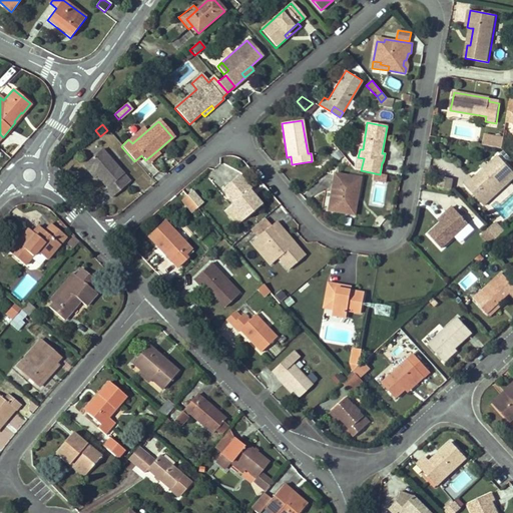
[(132,143),(146,131),(143,128),(128,139),(132,143)]
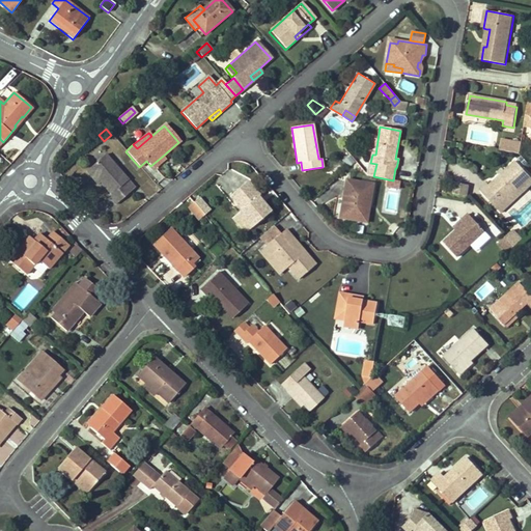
[(505,151),(519,154),(521,143),(507,141),(505,151)]
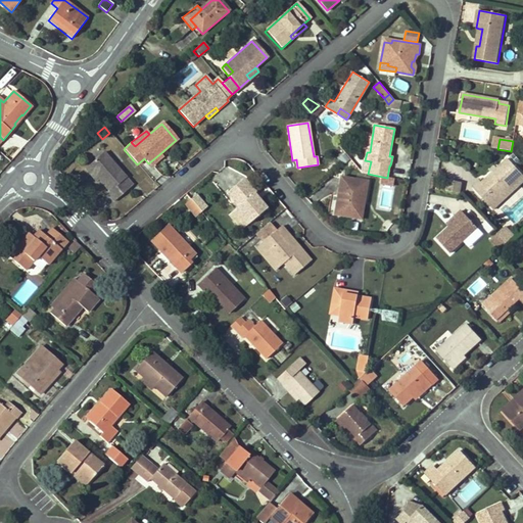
[(107,194),(114,201),(130,188),(124,181),(127,178),(104,152),(89,167),(100,180),(110,191),(107,194)]
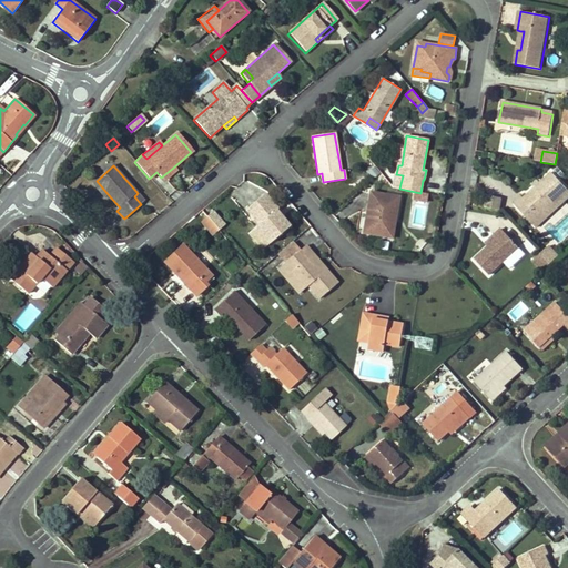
[(163,181),(175,171),(173,168),(161,178),(163,181)]
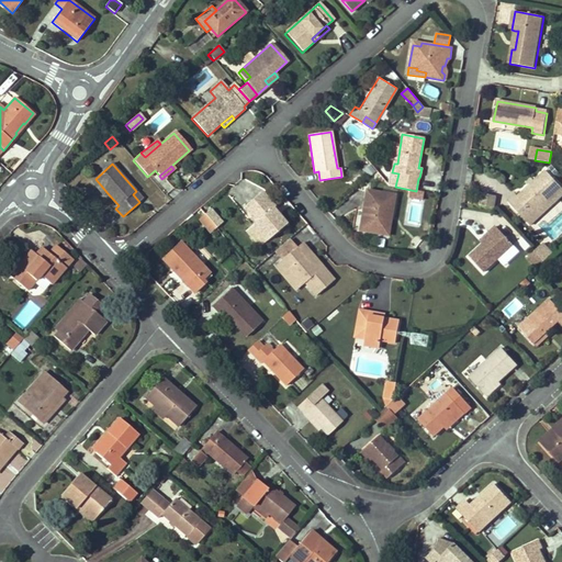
[(534,184),(529,189),(517,199),(515,197),(507,203),(521,218),(530,211),(535,216),(550,203),(561,191),(546,173),(534,184)]
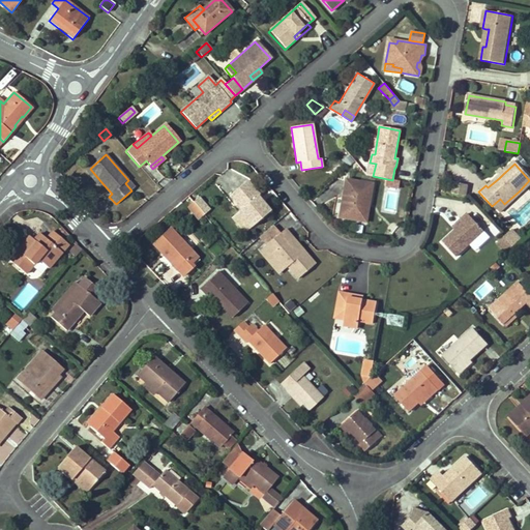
[(101,182),(90,169),(87,171),(98,184),(101,182)]
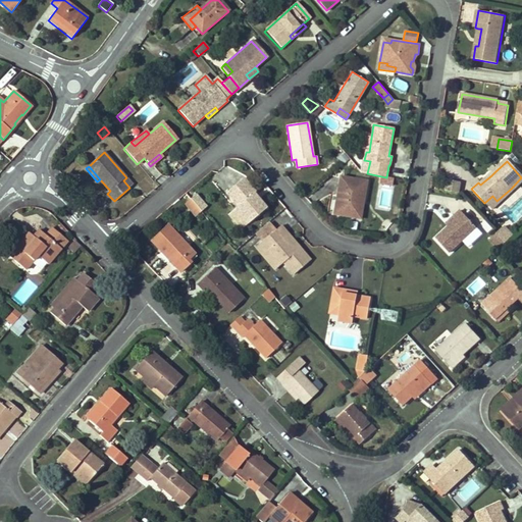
[(123,180),(129,188),(133,185),(126,177),(123,180)]
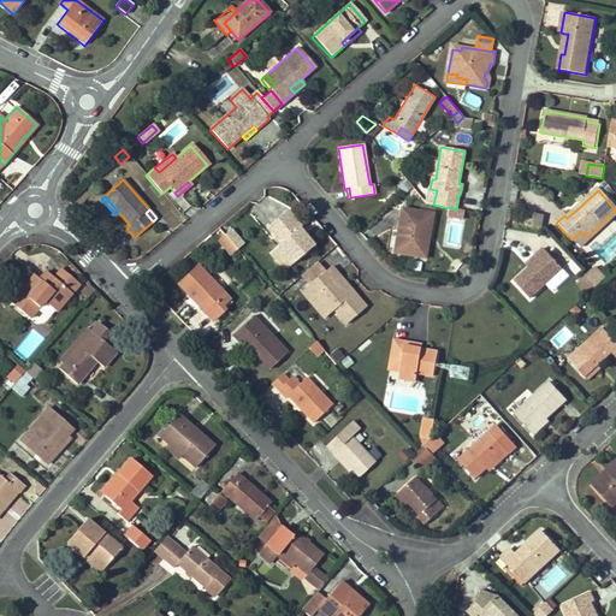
[(400,227),(395,253),(419,258),(422,234),(431,235),(434,214),(403,209),(400,227)]
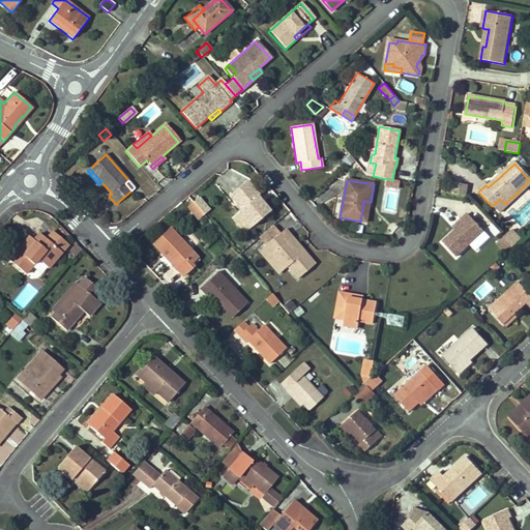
[(233,217),(245,232),(268,211),(256,197),(258,196),(245,181),(230,195),(242,209),(233,217)]
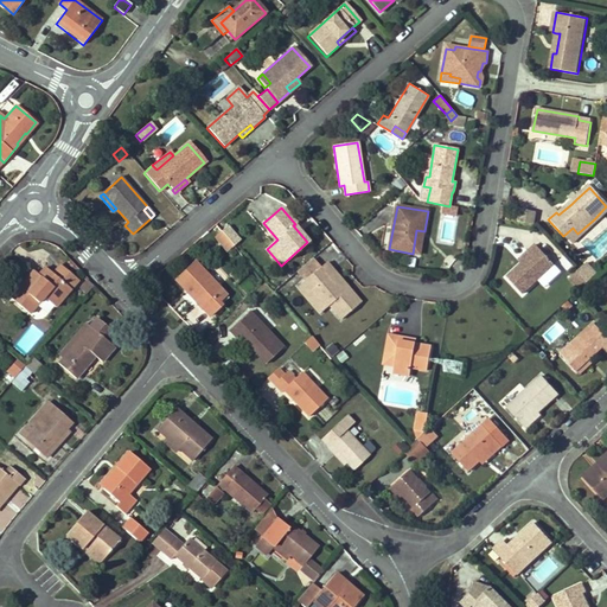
[(518,223),(534,225),(536,212),(521,210),(518,223)]
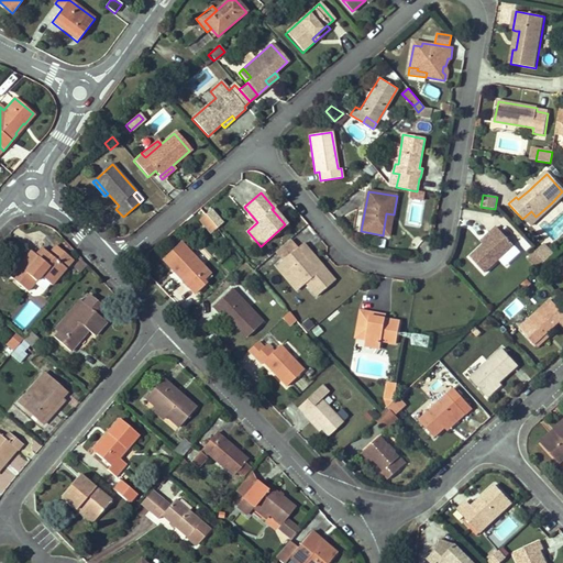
[(531,229),(554,207),(551,203),(536,217),(531,211),(522,219),(531,229)]
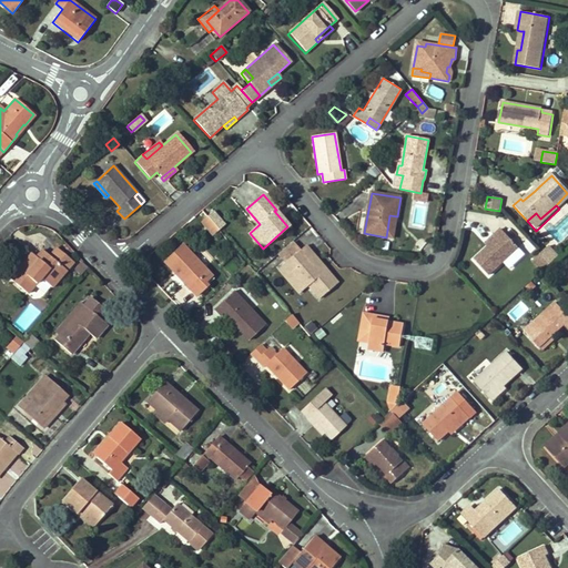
[(219,220),(212,212),(206,217),(213,225),(219,220)]
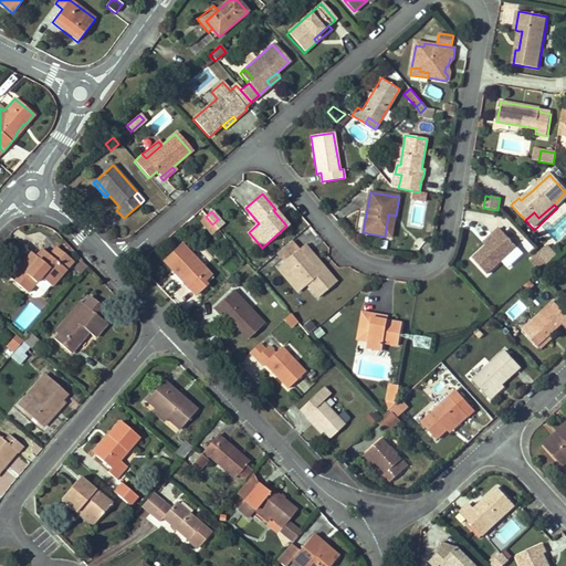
[(388,215),(385,237),(391,238),(396,216),(388,215)]
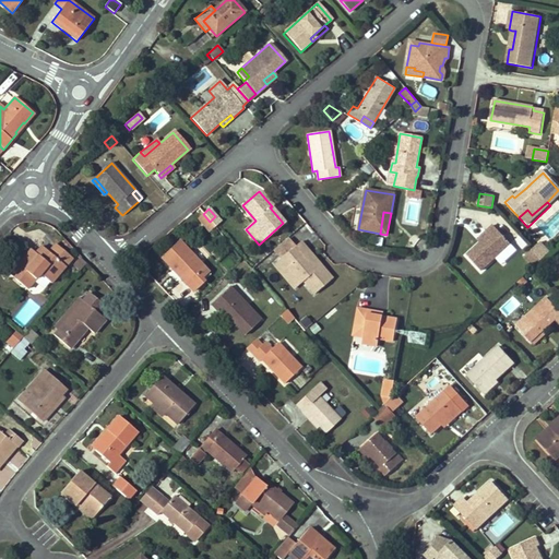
[(205,229),(212,224),(210,222),(203,214),(197,219),(205,229)]
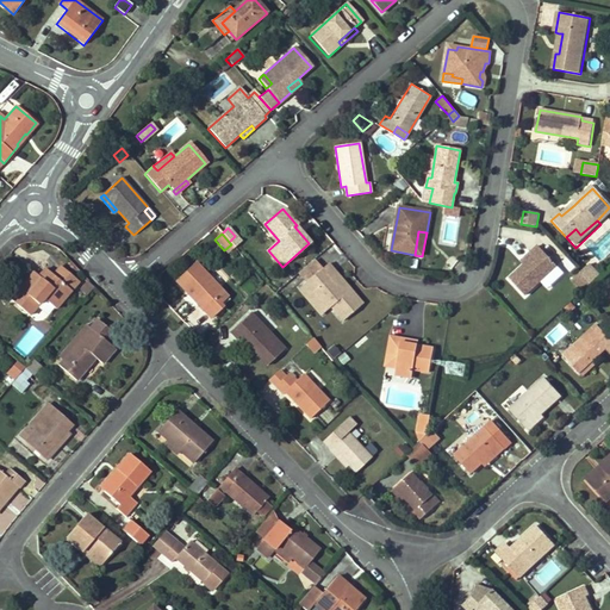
[(235,236),(229,242),(231,244),(235,248),(241,242),(235,236)]
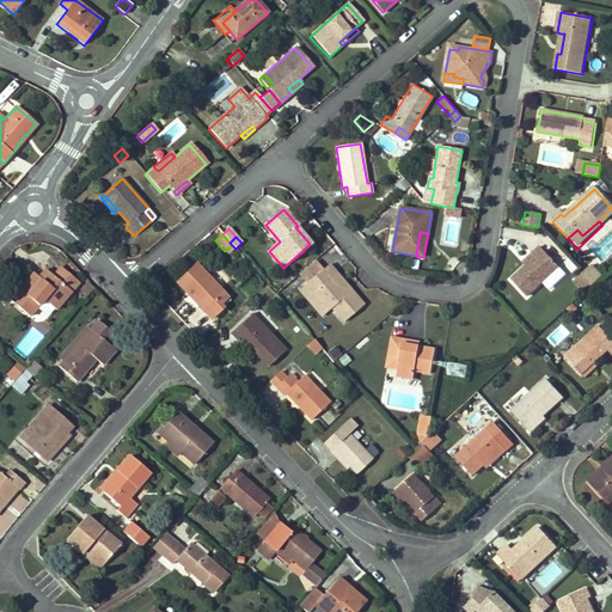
[(228,255),(236,249),(232,245),(225,251),(228,255)]
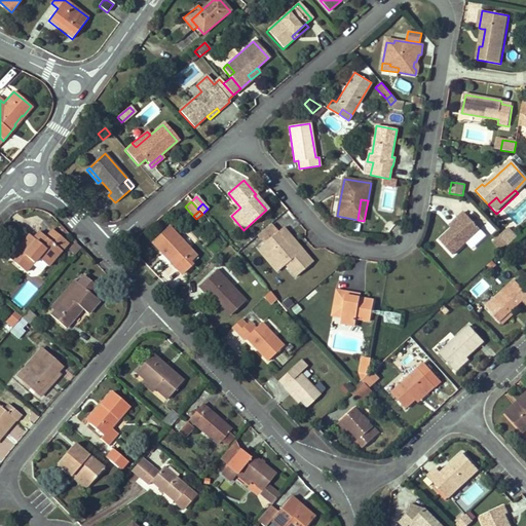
[(460,223),(451,230),(440,242),(453,256),(466,243),(480,231),(464,215),(457,221),(460,223)]
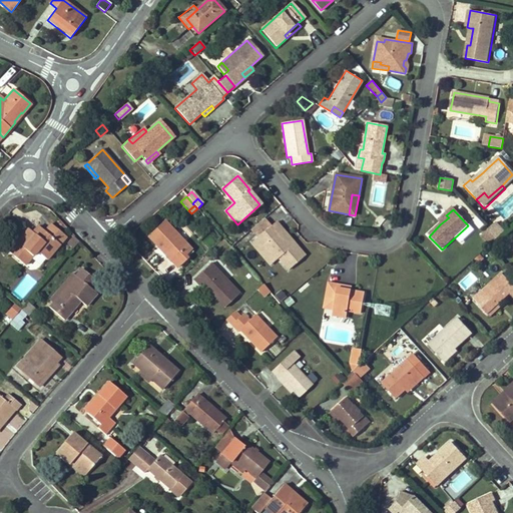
[(449,217),(446,215),(439,222),(440,224),(449,217)]
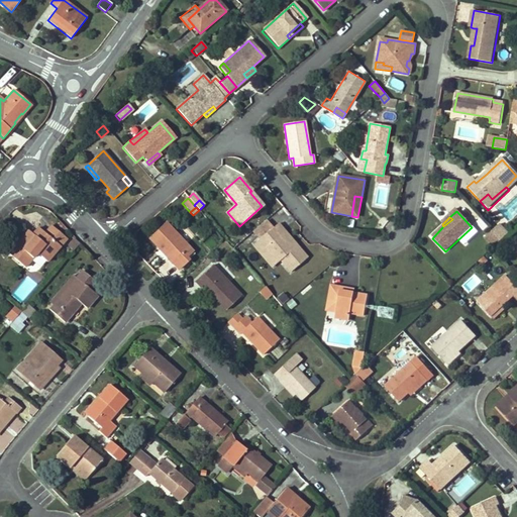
[(474,222),(480,231),(486,226),(480,218),(474,222)]
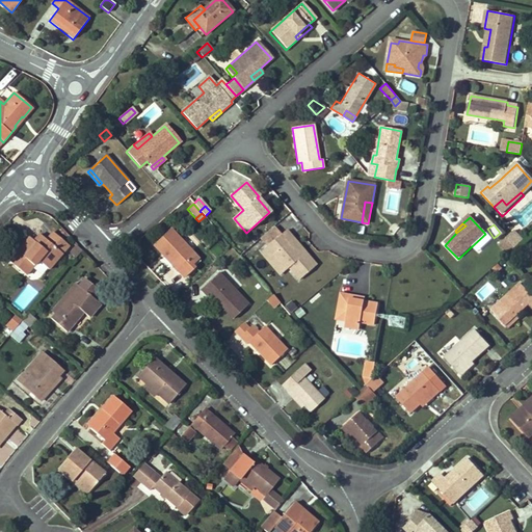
[(177,263),(174,266),(184,276),(195,266),(193,264),(200,258),(171,229),(155,245),(164,256),(167,253),(177,263)]
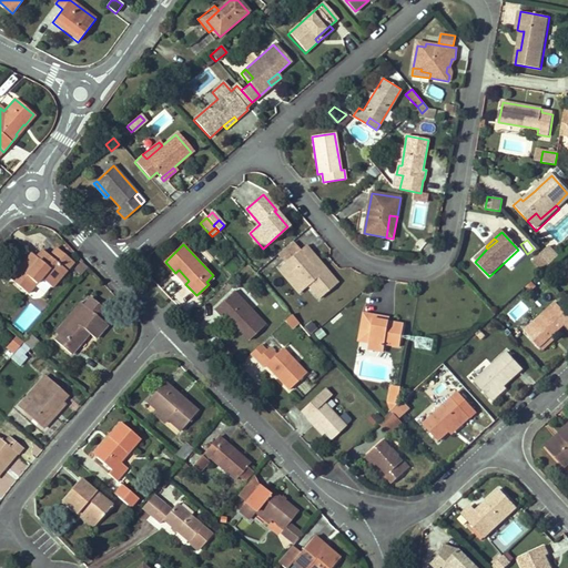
[(323,273),(311,259),(314,255),(305,246),(285,264),(305,287),(308,284),(321,298),(338,283),(326,270),(323,273)]
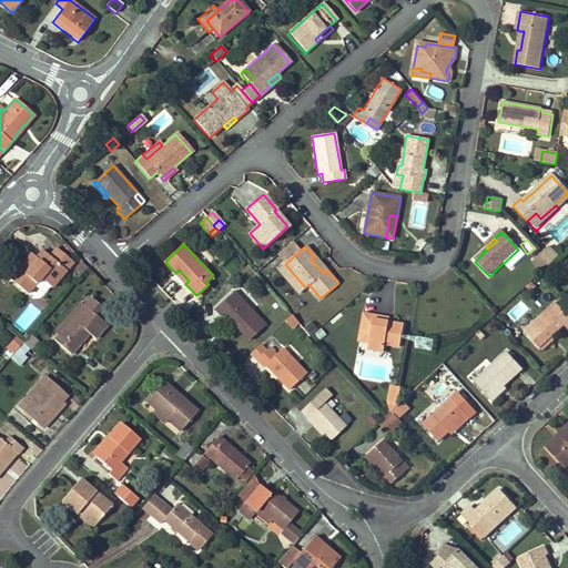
[(540,255),(549,265),(557,257),(548,247),(540,255)]
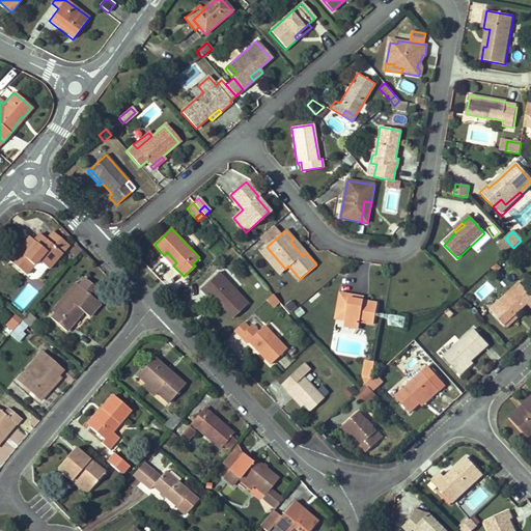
[(46,240),(62,254),(68,247),(53,232),(46,240)]
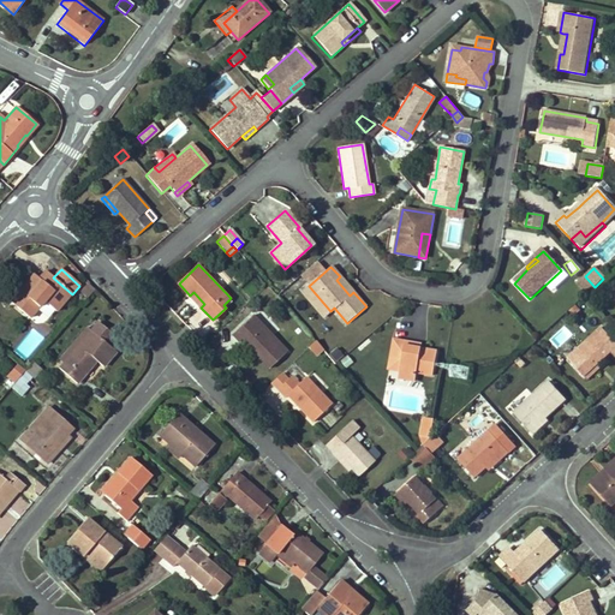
[(43,284),(40,287),(31,279),(11,303),(29,318),(45,302),(57,312),(72,294),(47,272),(40,280),(43,284)]
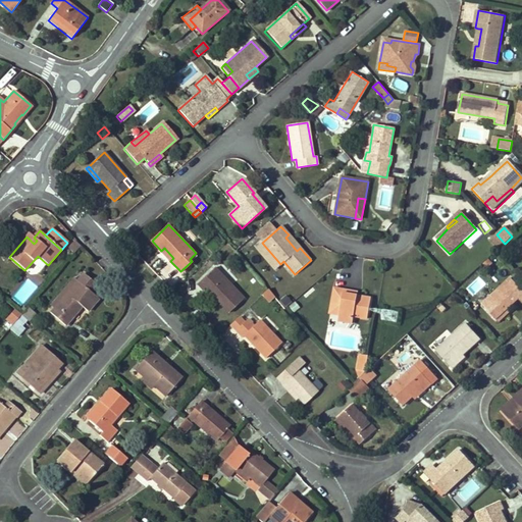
[(34,238),(30,232),(27,237),(34,244),(37,241),(34,238)]
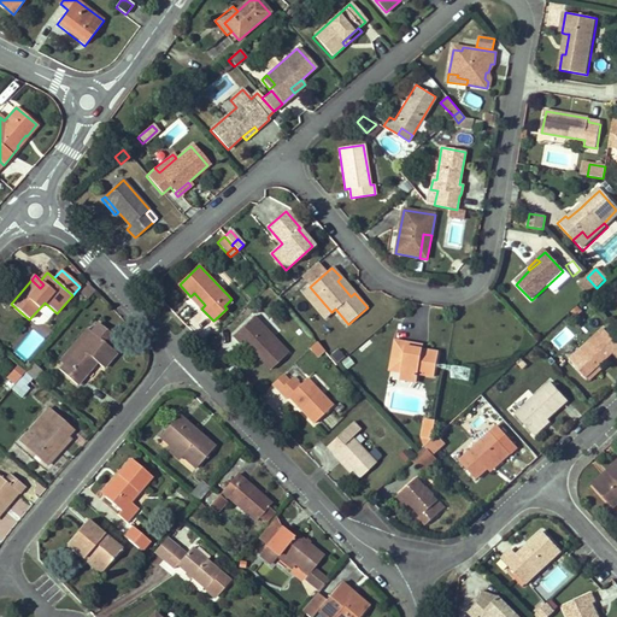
[(351,297),(354,293),(341,277),(338,281),(351,297)]
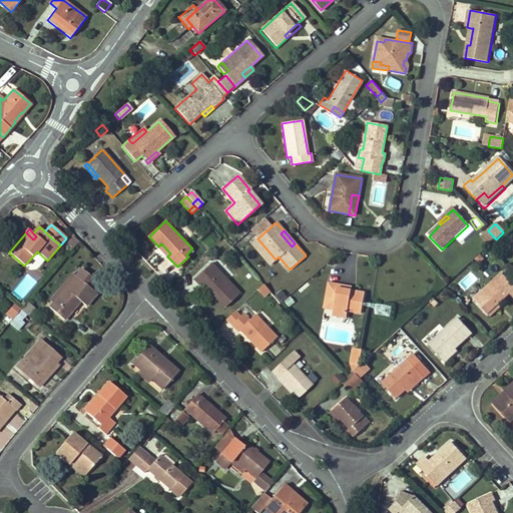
[(481,236),(488,246),(496,239),(488,230),(481,236)]
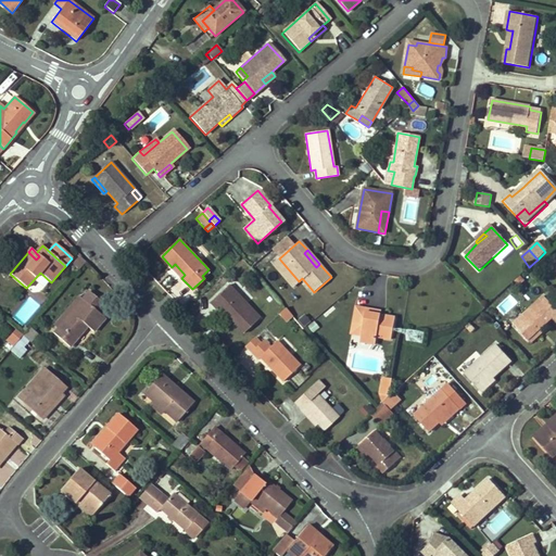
[(299,281),(279,258),(273,264),(292,288),(299,281)]
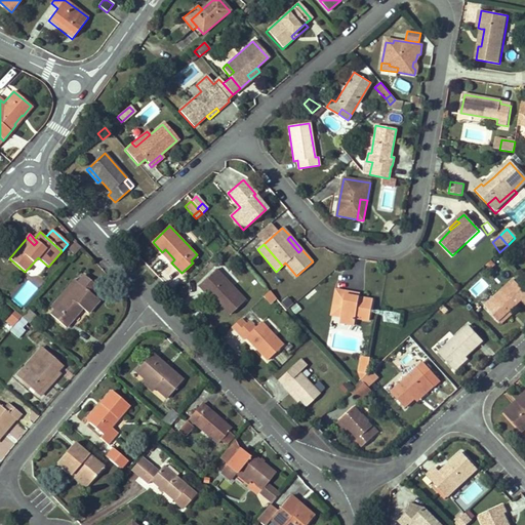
[(165,249),(162,252),(171,263),(174,259),(165,249)]
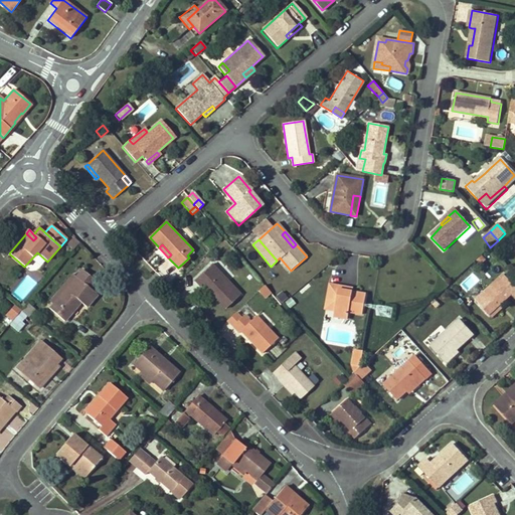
[(487,260),(482,254),(477,260),(481,265),(487,260)]
